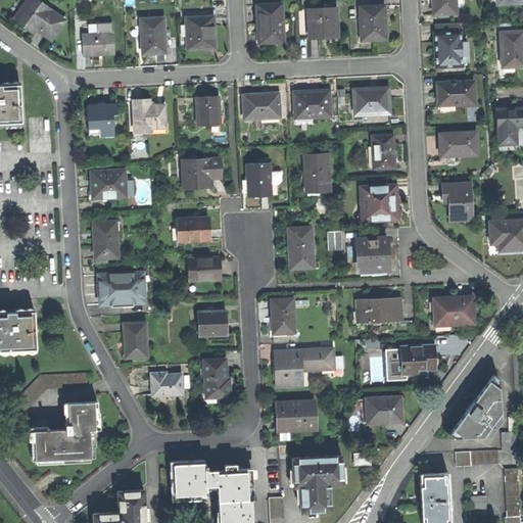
[(66,19),(40,0),(27,0),(14,17),(24,25),(34,33),(37,29),(51,40),(66,19)]
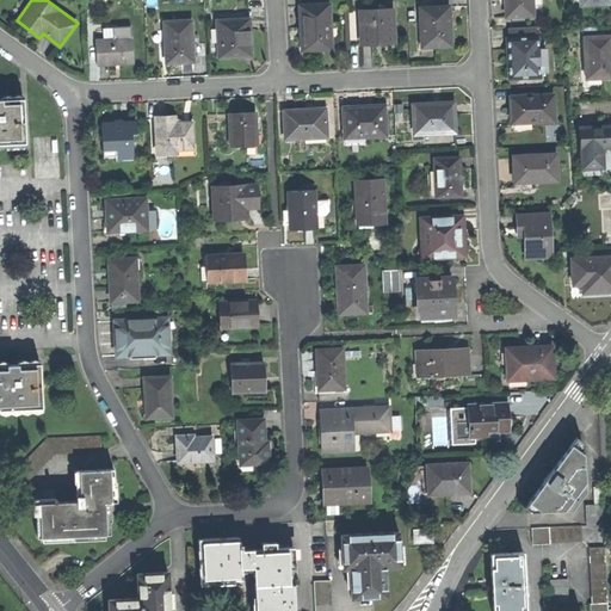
[(507,0),(510,17),(532,16),(531,0),(507,0)]
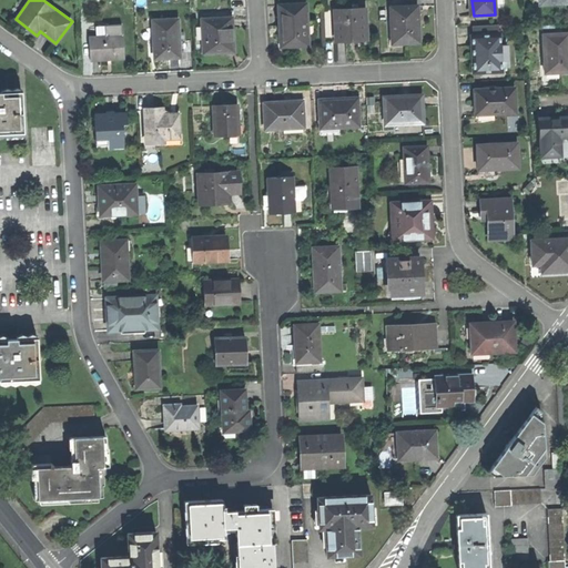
[(307,2),(279,3),(280,26),(281,43),(284,46),(308,46),(307,2)]
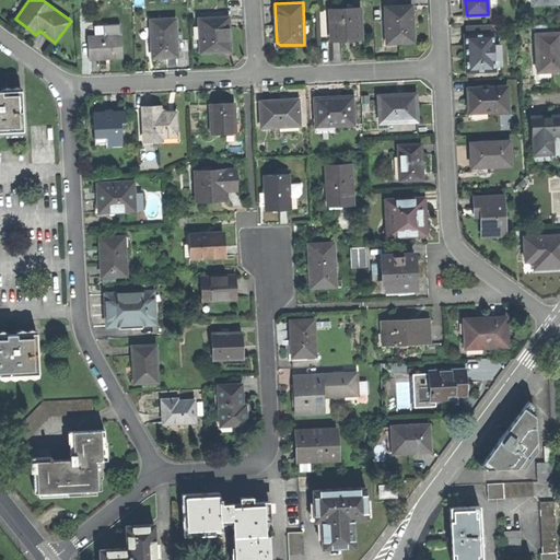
[(412,21),(411,2),(385,2),(386,42),(412,42),(412,21)]
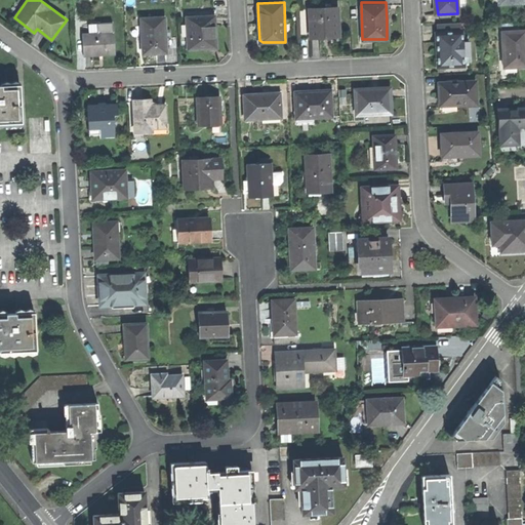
[(324,37),(339,36),(338,7),(310,8),(311,37),(324,37)]
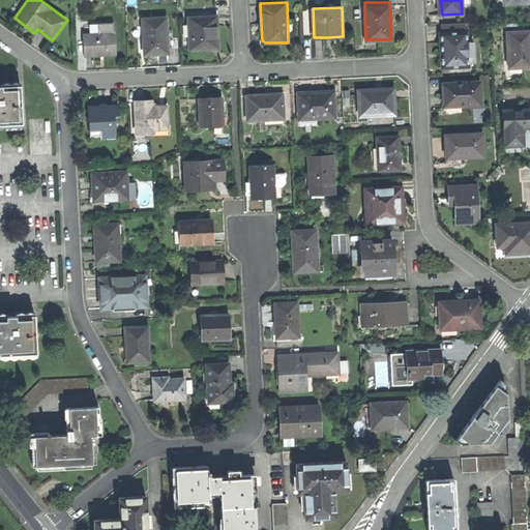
[(218,25),(218,16),(189,17),(190,49),(219,48),(218,25)]
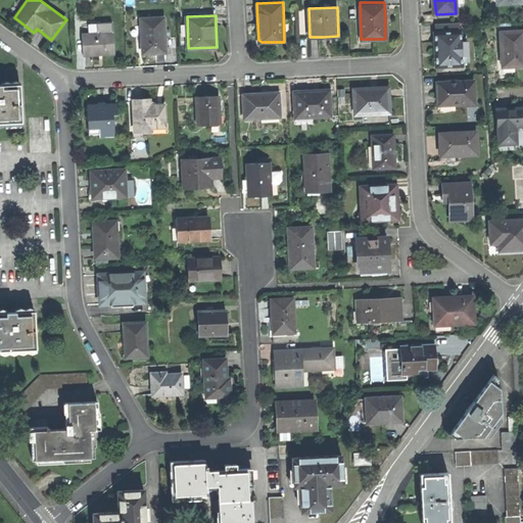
[(141,18),(143,53),(154,52),(167,52),(164,17),(141,18)]
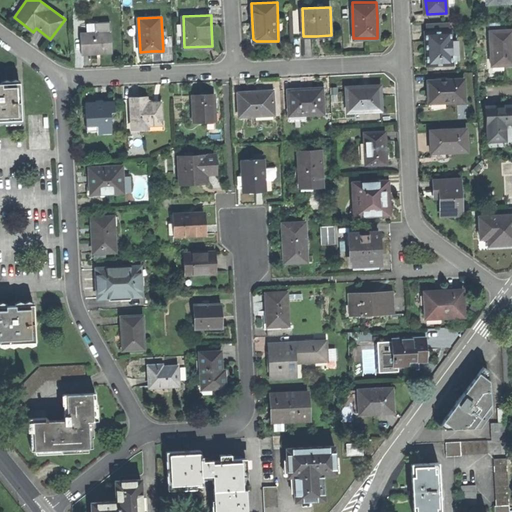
[(426,22),(426,32),(449,30),(448,21),(426,22)]
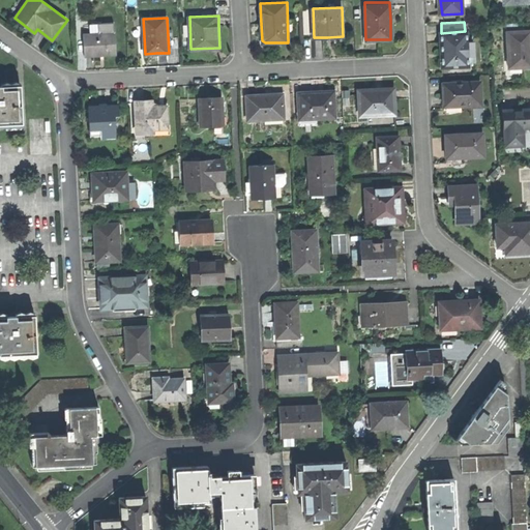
[(507,67),(529,65),(529,33),(529,30),(505,31),(507,67)]
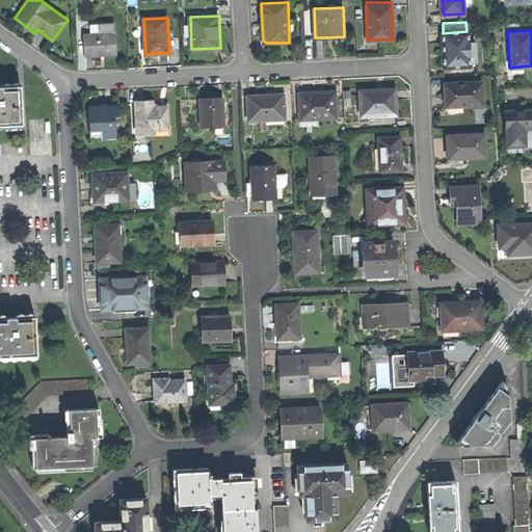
[(446,67),(470,65),(468,31),(467,31),(443,33),(441,33),(443,47),(443,54),(445,53),(446,67)]
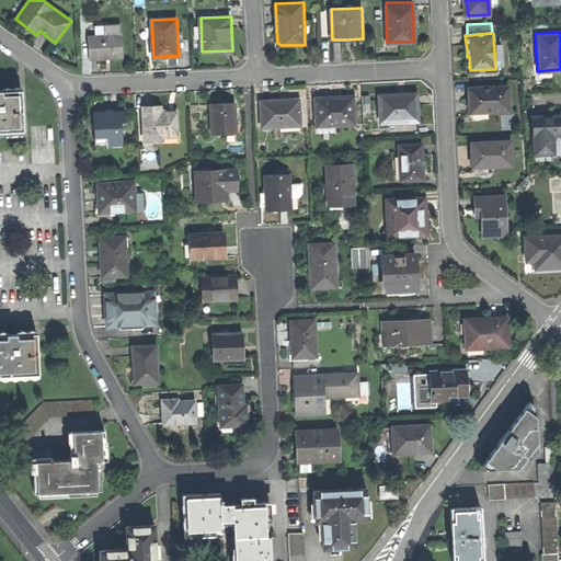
[(122,34),(89,36),(90,59),(104,58),(124,57),(122,34)]
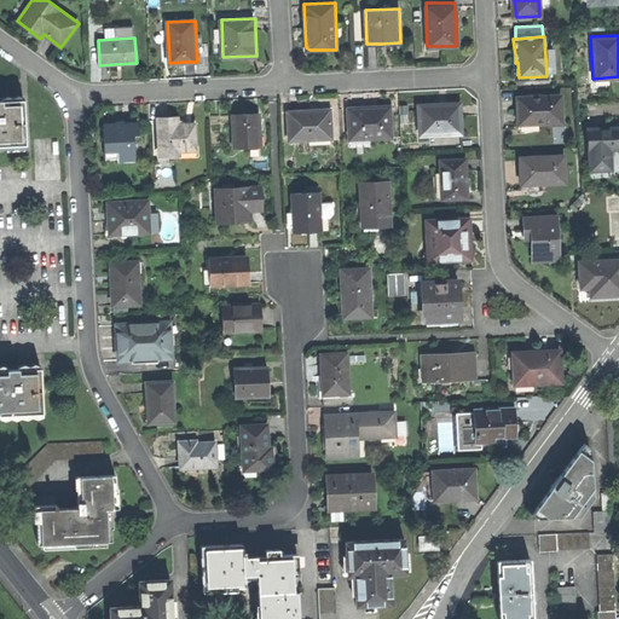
[(519,125),(562,122),(560,94),(518,97),(518,110),(519,125)]
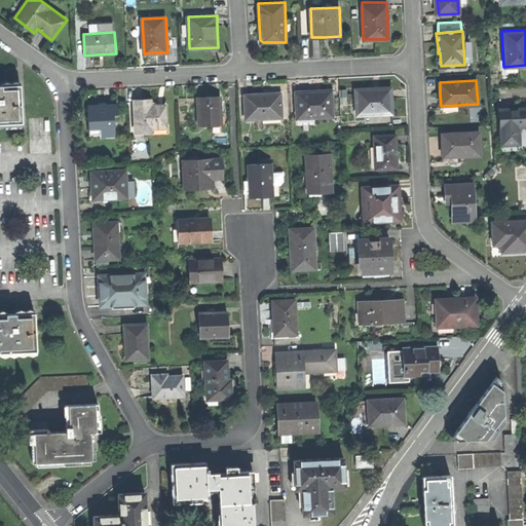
[(0,84),(0,122),(24,122),(23,104),(22,84),(0,84)]
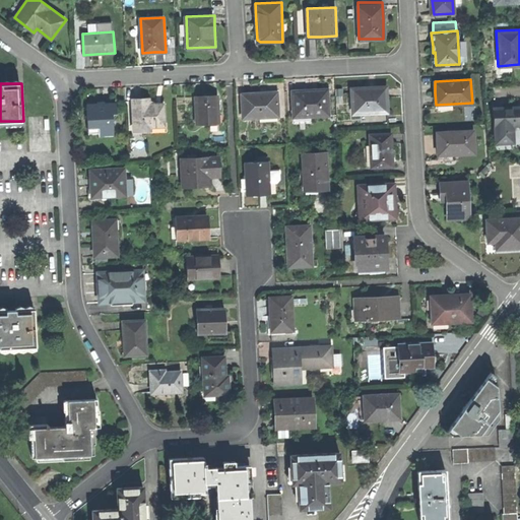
[(367,87),(351,88),(353,113),(387,112),(386,86),(367,87)]
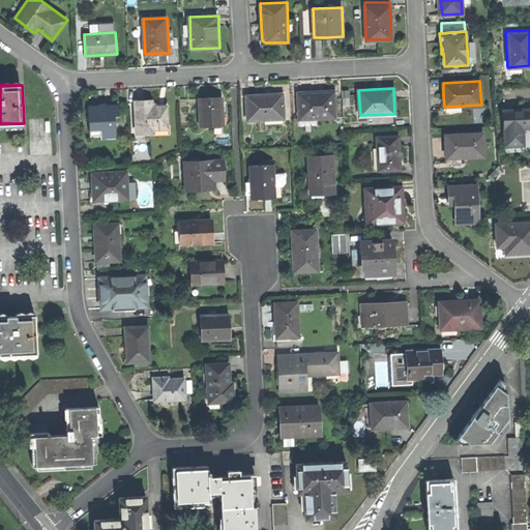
[(300,118),(335,117),(334,90),(315,92),(298,93),(300,118)]
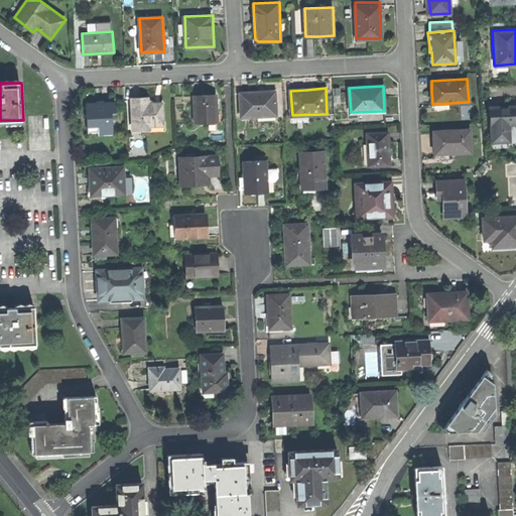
[(242,117),(276,115),(275,92),(260,93),(259,92),(250,92),(240,93),(242,117)]
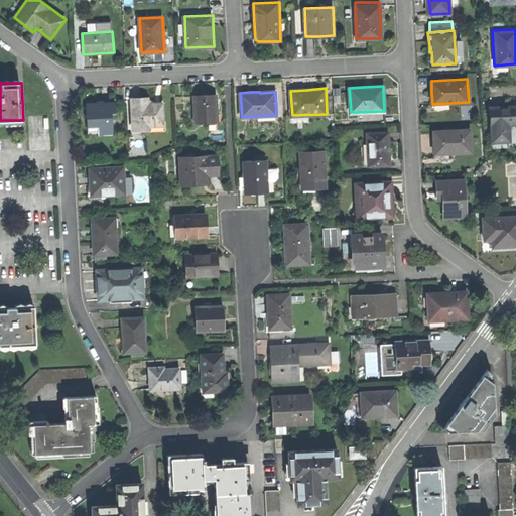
[(205,95),(194,96),(195,123),(218,122),(217,95),(205,95)]
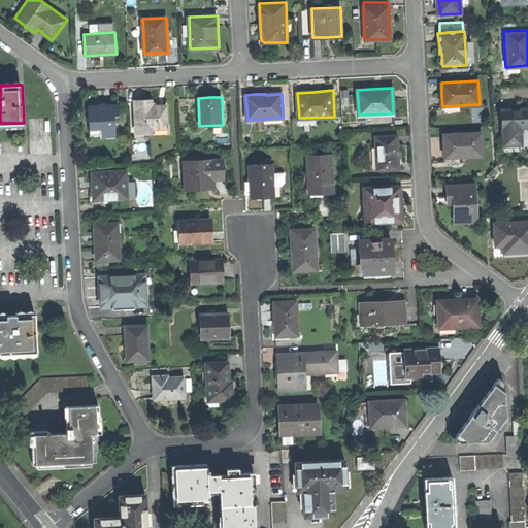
[(167,105),(152,105),(151,100),(143,100),(135,101),(137,132),(149,132),(149,128),(168,128),(167,105)]
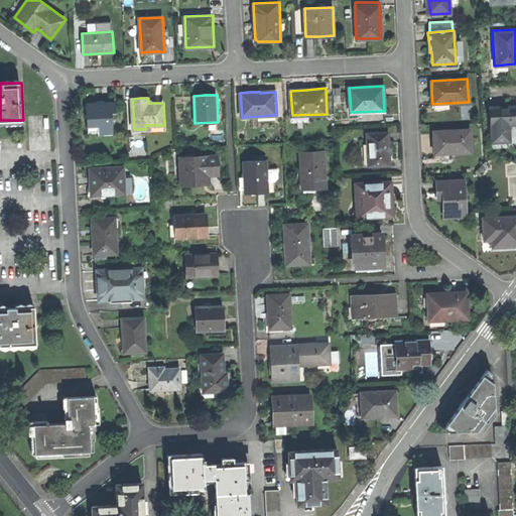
[(113,133),(112,113),(116,113),(116,102),(88,103),(88,112),(89,127),(99,127),(99,133),(113,133)]
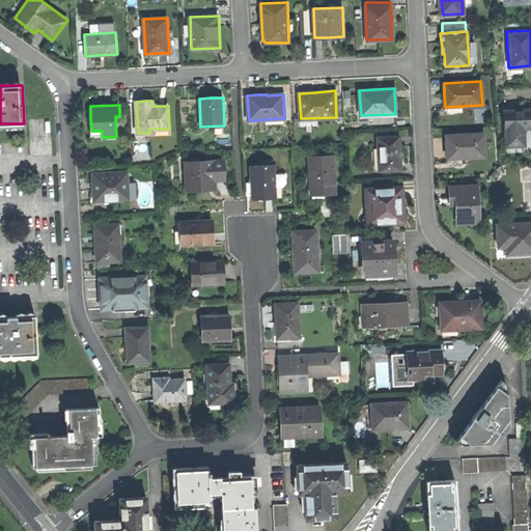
[(523,127),(530,126),(530,107),(526,108),(504,109),(505,145),(524,144),(523,127)]
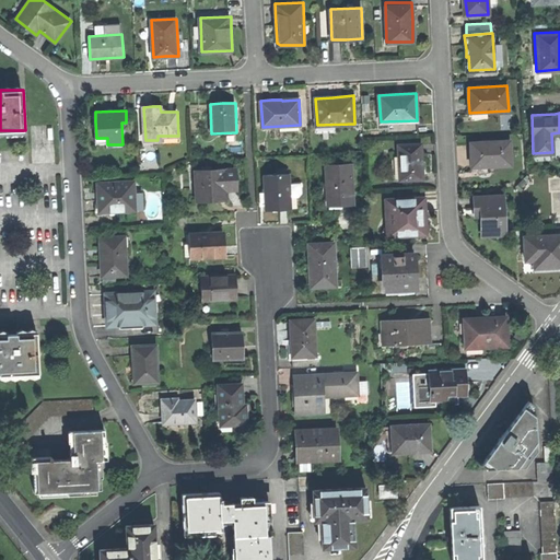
[(511,164),(510,140),(471,142),(471,154),(473,166),(511,164)]
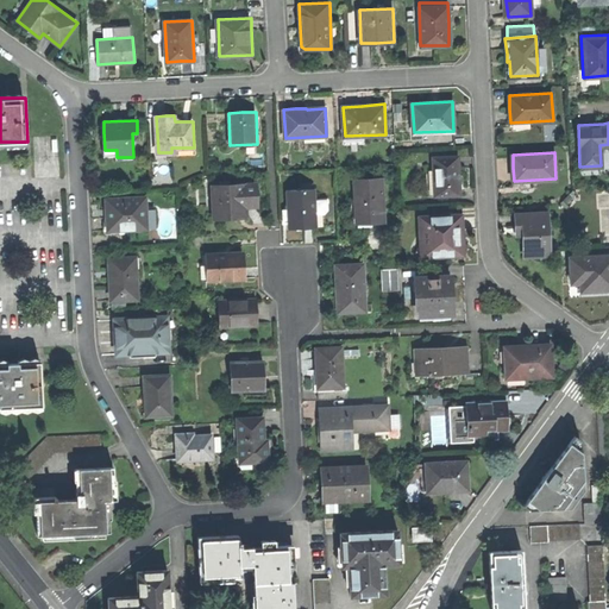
[(435,195),(460,194),(459,174),(458,155),(433,156),(435,195)]
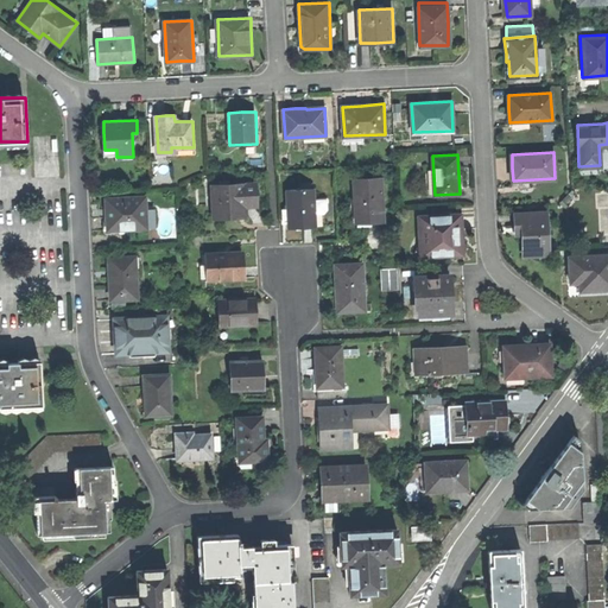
[(381,178),(354,179),(358,222),(366,221),(384,221),(381,178)]
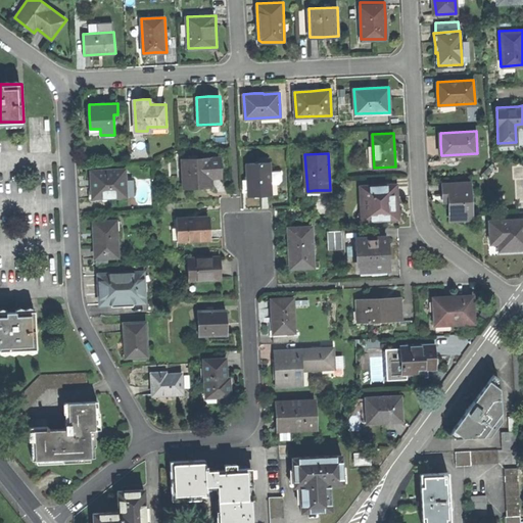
[(221,158),(184,160),(185,188),(206,187),(206,178),(216,178),(221,178),(221,158)]
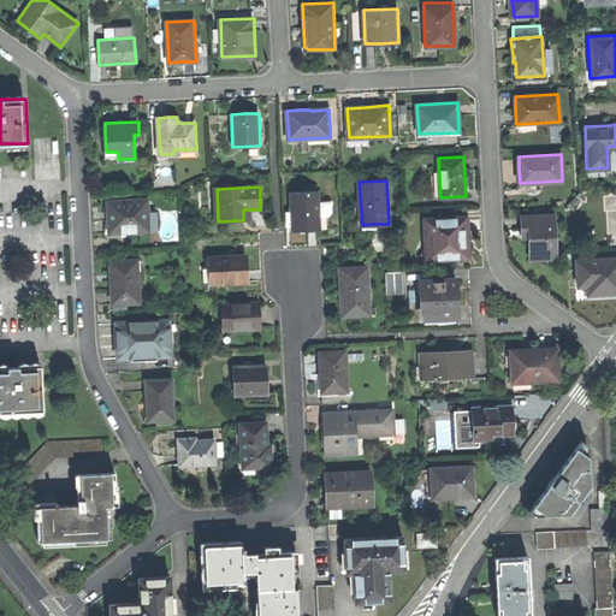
[(319,190),(291,193),(294,232),(303,231),(320,230),(320,217),(330,217),(332,214),(331,207),(333,203),(332,202),(330,200),(319,199),(319,190)]
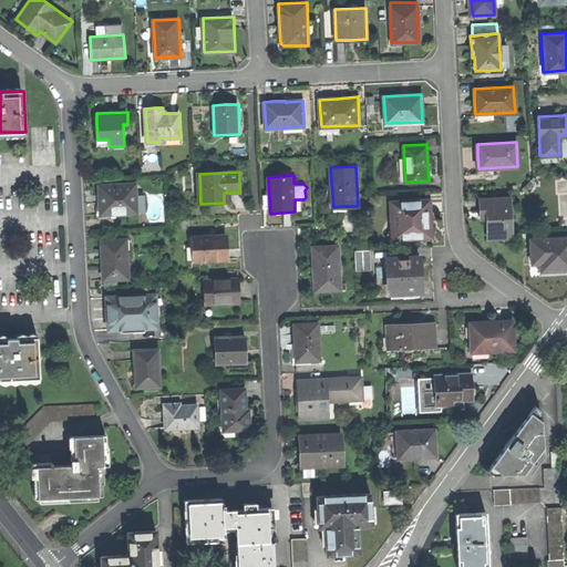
[(136,183),(100,185),(100,195),(101,215),(137,213),(136,183)]
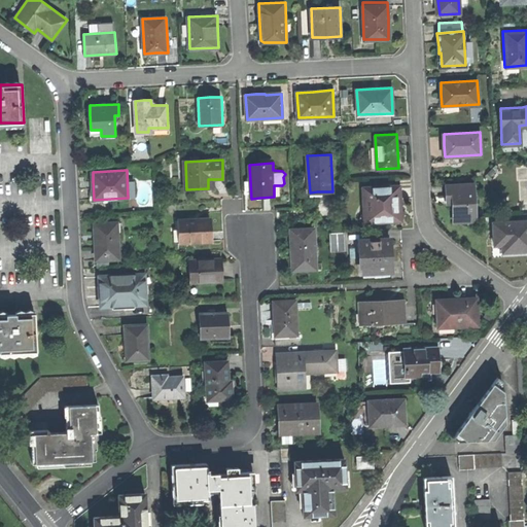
[(453,220),(475,219),(472,182),(446,184),(446,195),(446,201),(452,201),(453,220)]
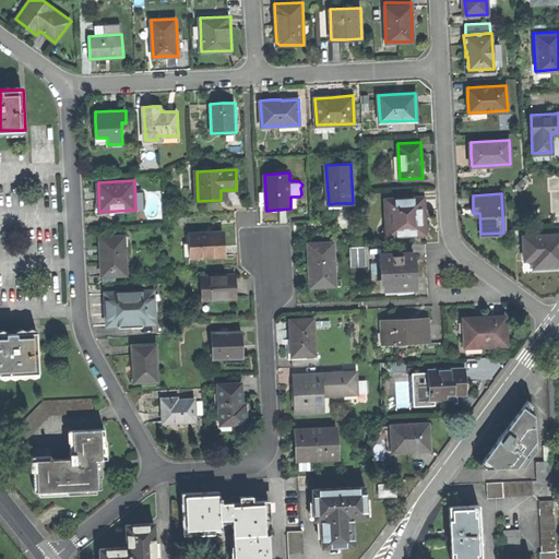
[(425,213),(424,198),(387,200),(389,235),(426,234),(425,213)]
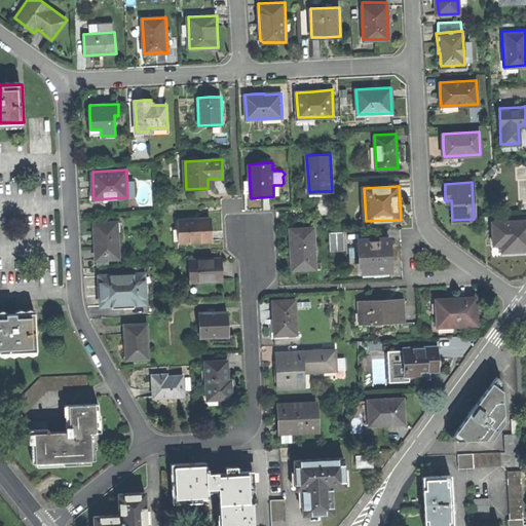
[(180,242),(211,240),(211,229),(210,218),(179,220),(180,242)]
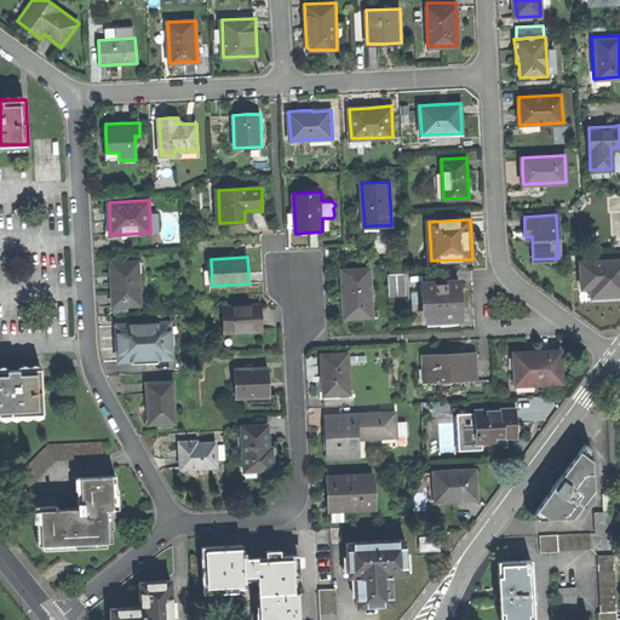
[(591,296),(619,293),(619,259),(580,262),(581,287),(590,286),(591,296)]
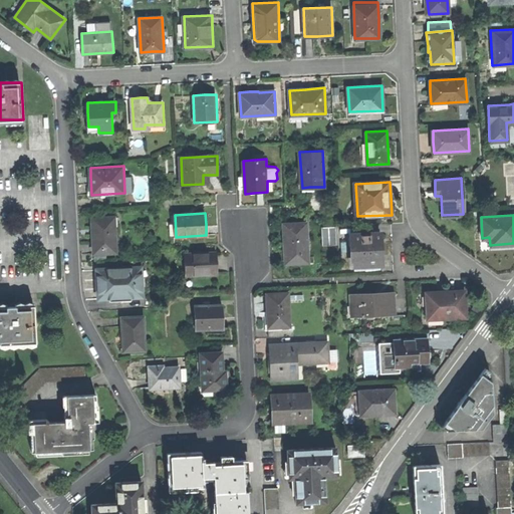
[(93,254),(116,252),(114,218),(91,219),(92,233),(93,254)]
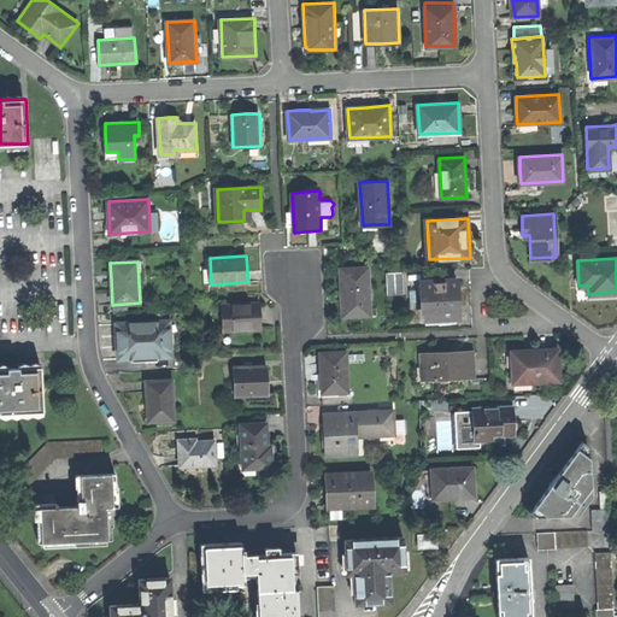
[(344,316),(370,315),(369,266),(340,268),(342,297),(344,316)]
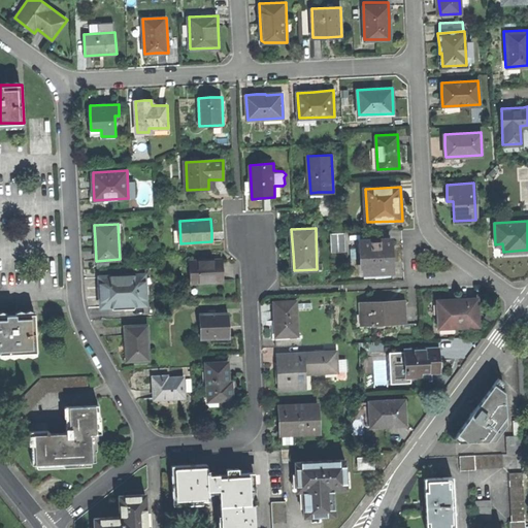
[(347,252),(345,232),(331,232),(332,253),(347,252)]
